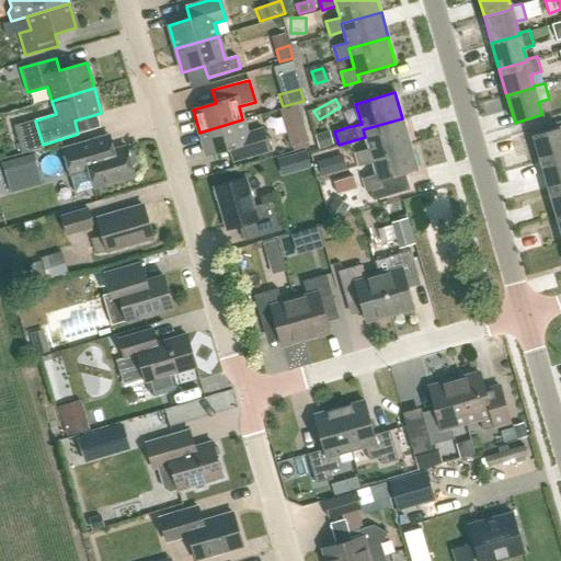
[(277,110),(283,129),(304,123),(298,104),(277,110)]
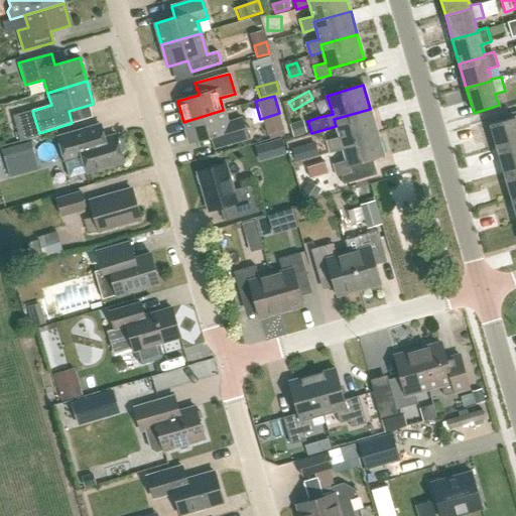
[(331,153),(343,149),(341,142),(377,132),(370,109),(334,119),(336,126),(339,137),(327,140),(331,153)]
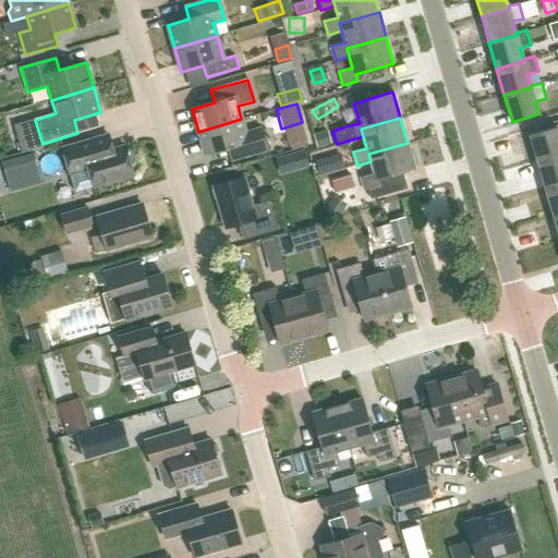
[(198,132),(206,155),(228,148),(231,161),(268,150),(262,128),(245,132),(241,119),(198,132)]
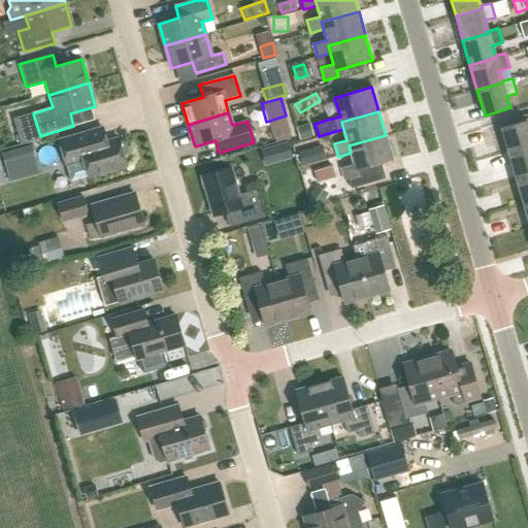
[(527,118),(526,119),(527,120),(501,128),(508,154),(527,147),(527,118)]
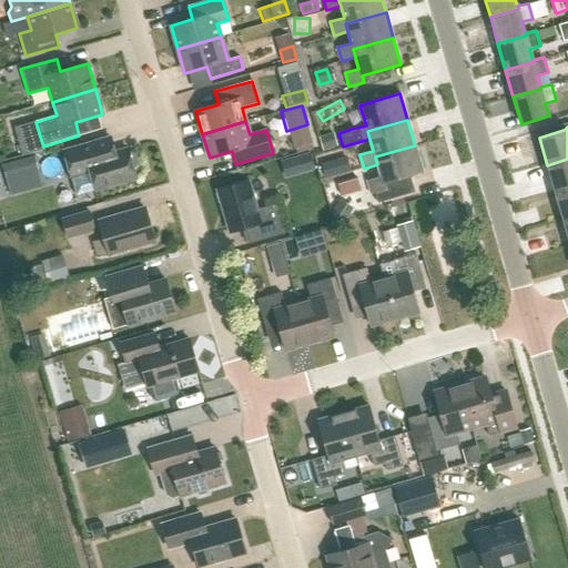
[(331,134),(320,138),(324,150),(334,146),(331,134)]
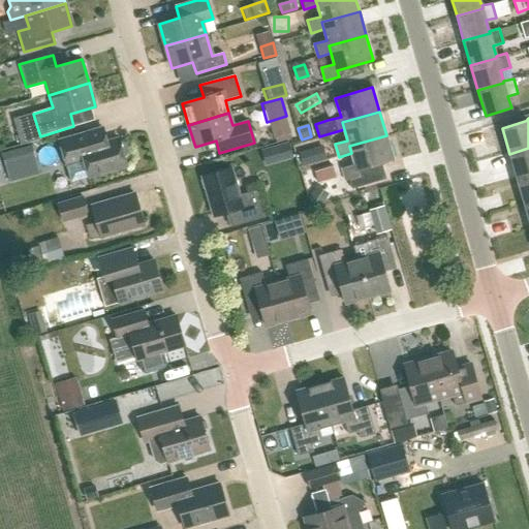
[(119,138),(106,142),(102,128),(89,132),(59,141),(66,164),(71,182),(89,178),(127,166),(124,158),(129,153),(126,144),(120,142),(119,138)]
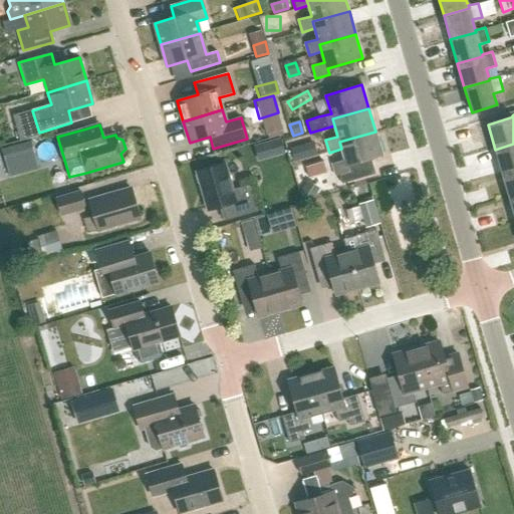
[(339,175),(341,184),(375,174),(370,159),(382,156),(375,132),(339,142),(341,149),(344,160),(332,163),(335,176),(339,175)]
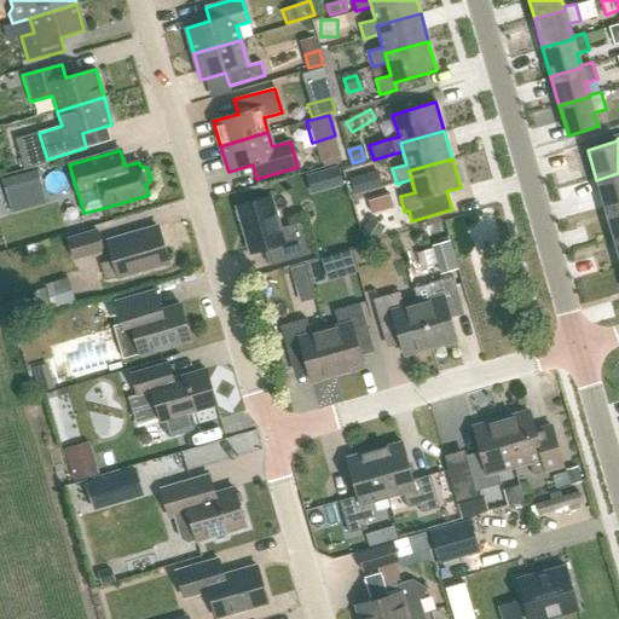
[(323,171),(328,187),(340,184),(335,167),(323,171)]
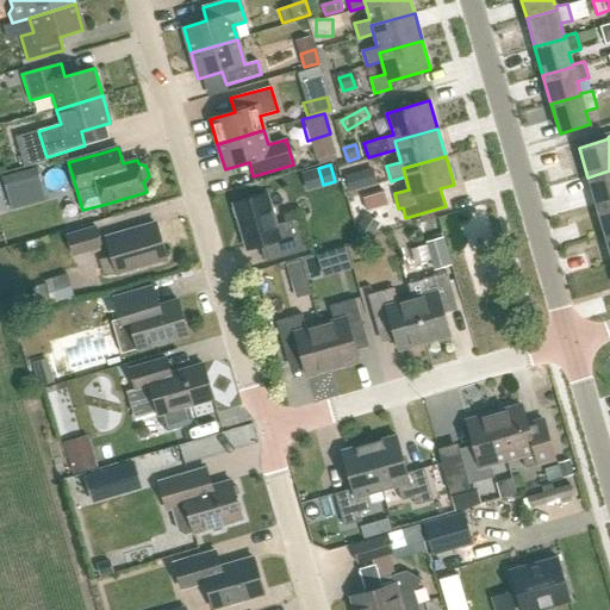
[(41,182),(36,168),(2,178),(6,192),(41,182)]
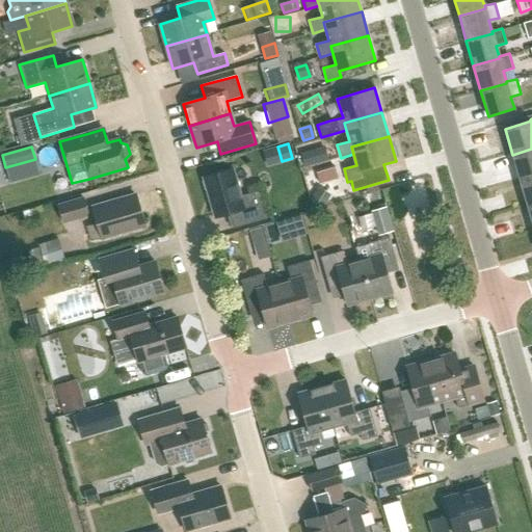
[(324,148),(302,154),(307,167),(328,160),(324,148)]
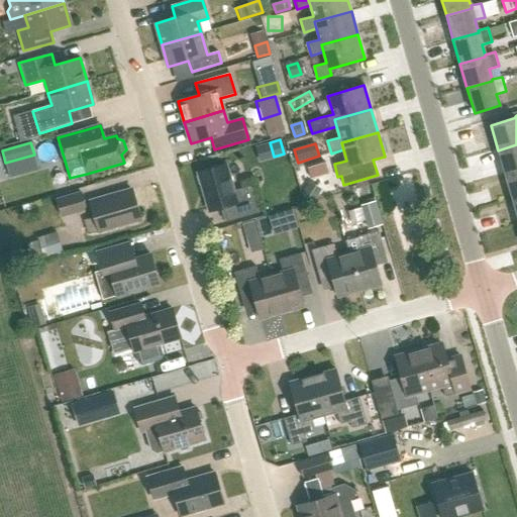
[(516,171),(516,144),(498,150),(505,175),(516,171)]
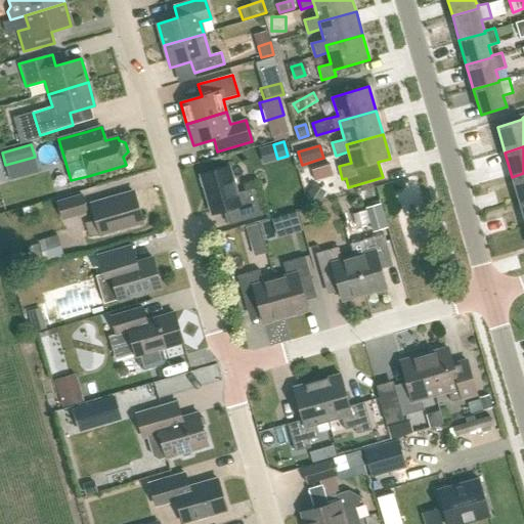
[(330,165),(311,171),(315,181),(334,176),(330,165)]
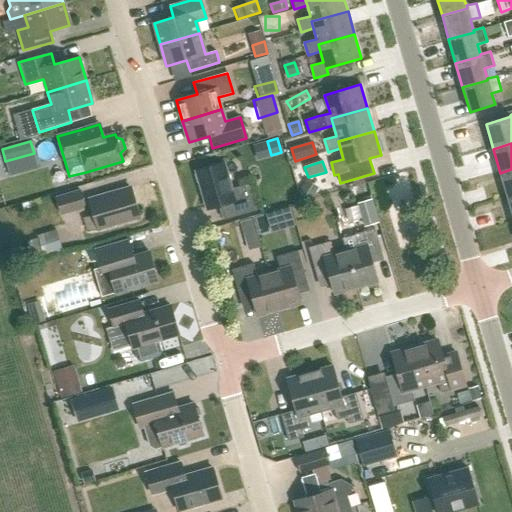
[(256,210),(248,185),(231,190),(223,163),(196,171),(207,209),(219,206),(223,219),(256,210)]
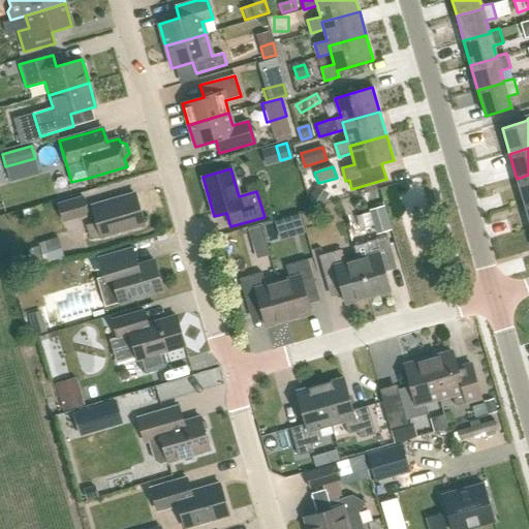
[(528,201),(528,175),(517,179),(524,204),(528,201)]
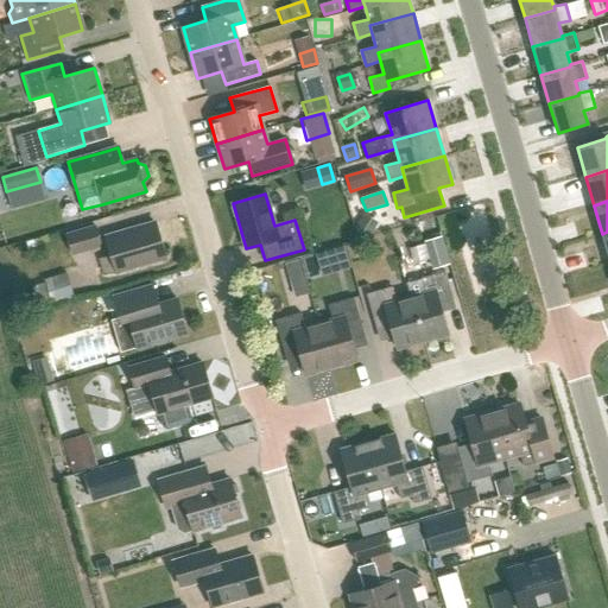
[(354,229),(367,238),(373,227),(360,220),(354,229)]
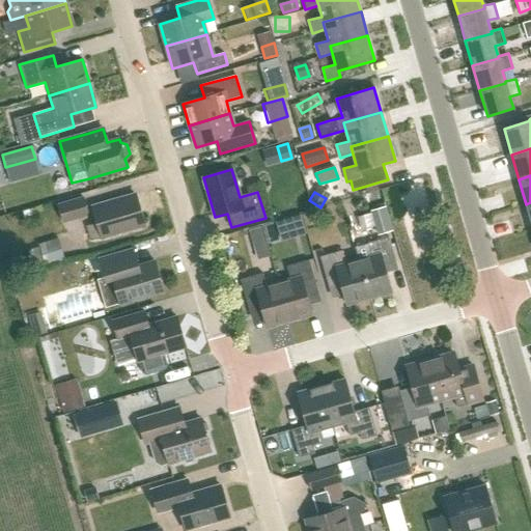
[(144,225),(135,195),(92,207),(102,238),(144,225)]
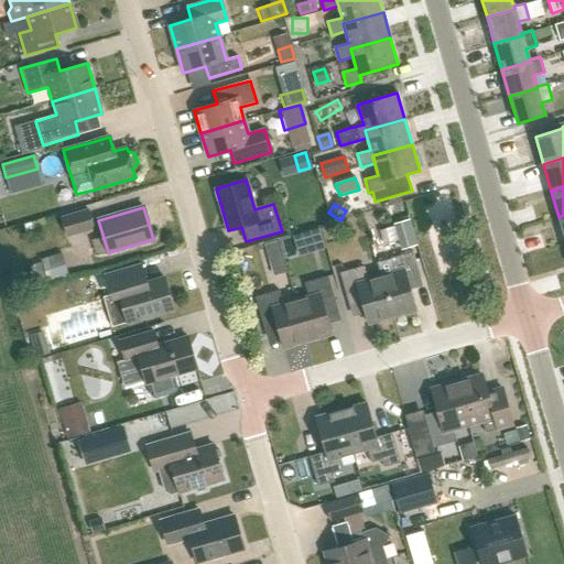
[(61,218),(66,238),(94,230),(88,210),(61,218)]
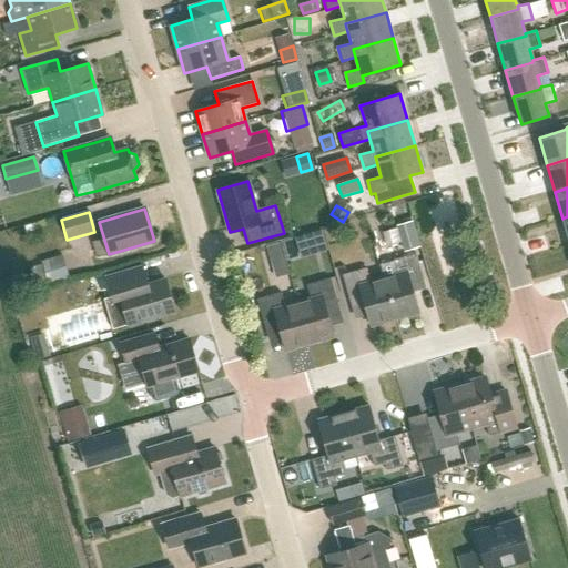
[(396,226),(404,252),(421,247),(413,222),(396,226)]
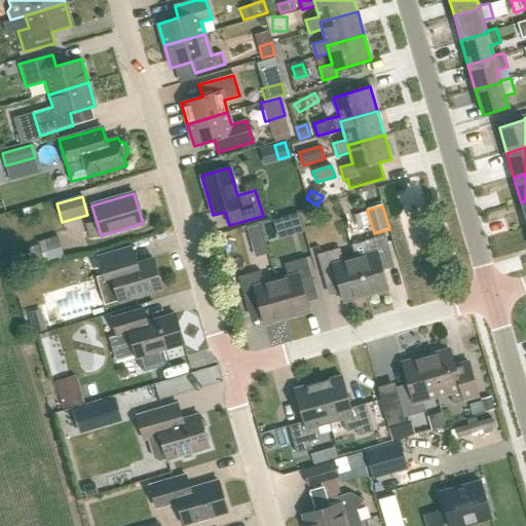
[(298,213),(288,215),(294,233),(303,231),(298,213)]
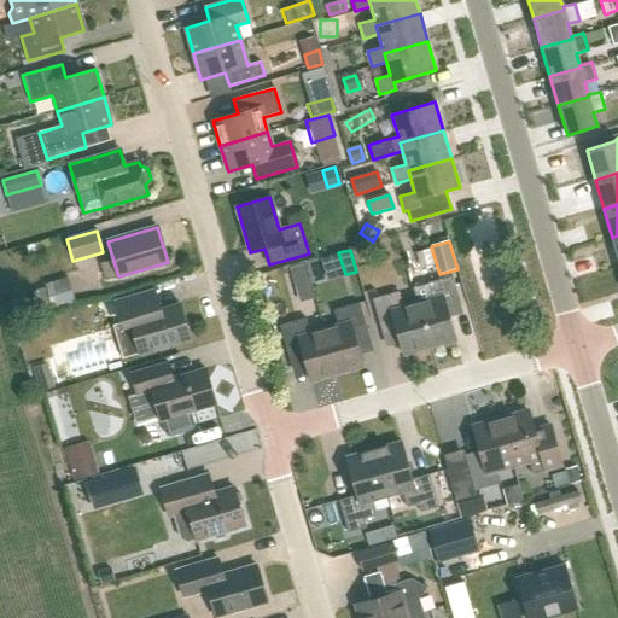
[(292,286),(305,281),(302,264),(287,268),(292,286)]
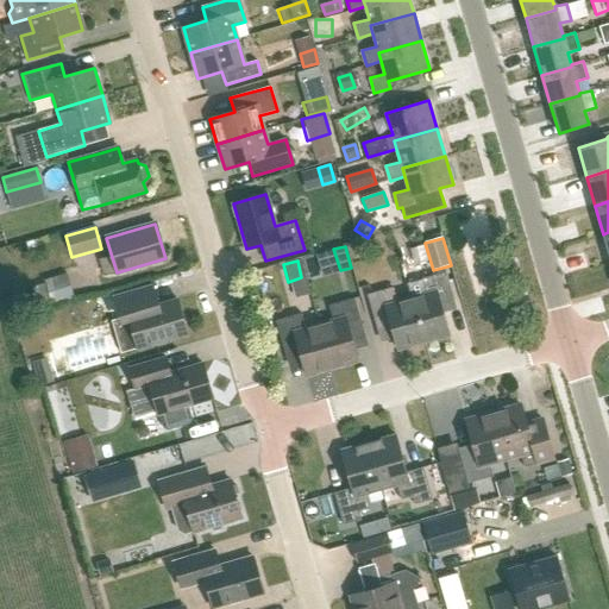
[(410,299),(424,343),(449,336),(440,303),(453,300),(446,272),(420,280),(407,283),(410,299)]
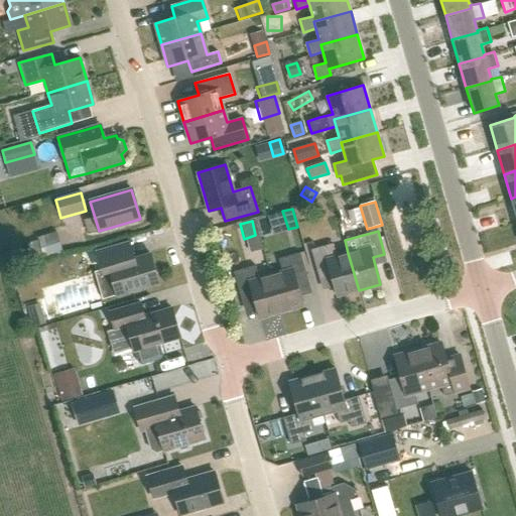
[(63,242),(44,245),(46,255),(65,251),(63,242)]
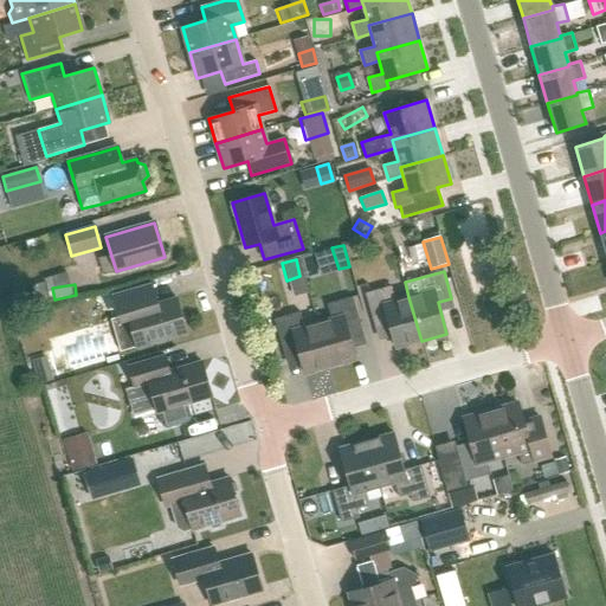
[(176,298),(156,304),(152,285),(143,287),(113,296),(118,317),(127,315),(136,347),(187,333),(176,298)]
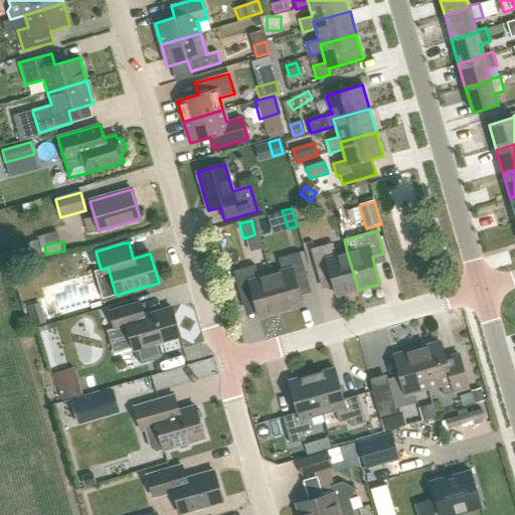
[(347,252),(336,255),(332,243),(311,249),(317,273),(329,270),(336,296),(358,290),(347,252)]
